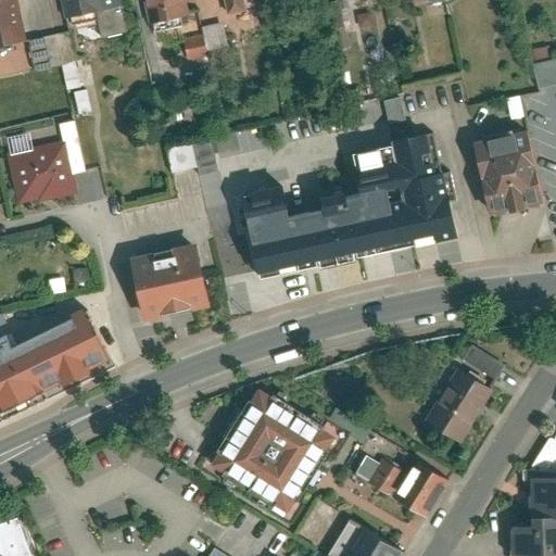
[(17,0),(0,0),(0,50),(28,43),(17,0)]
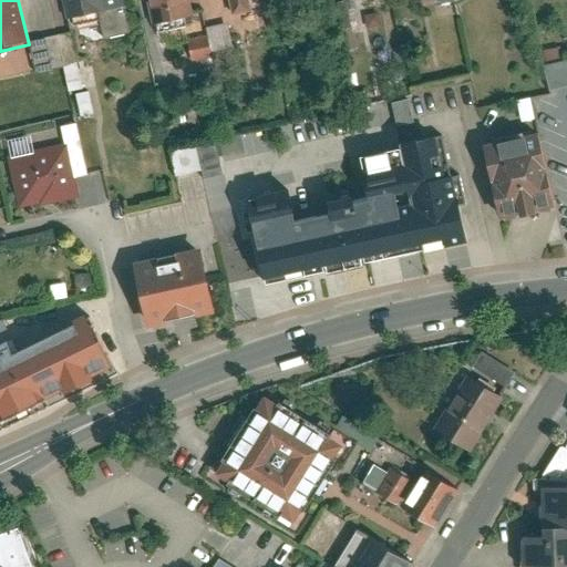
[(126,0),(65,0),(70,22),(129,11),(126,0)]
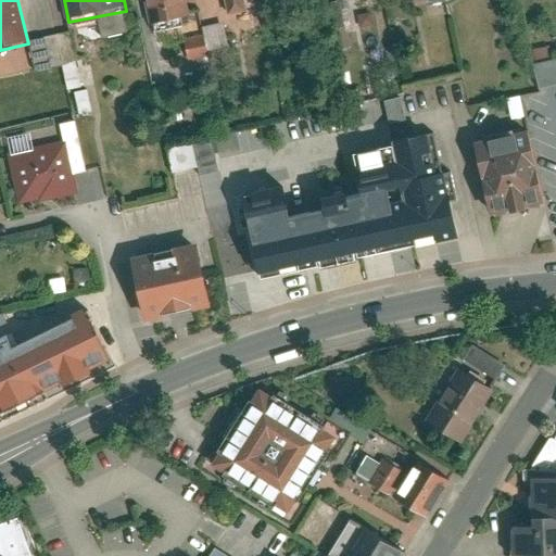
[(186,0),(144,0),(151,26),(190,17),(186,0)]
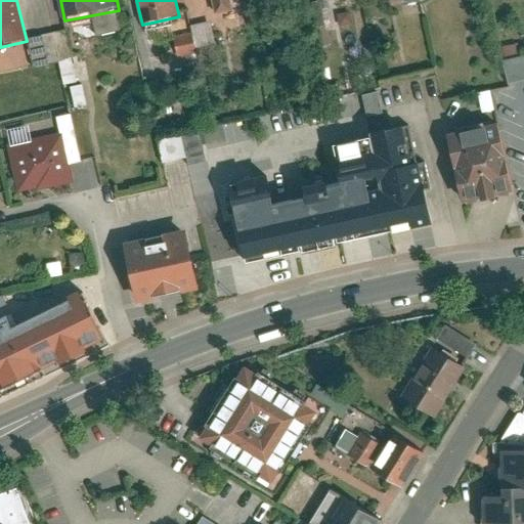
[(214,0),(218,15),(235,12),(232,0),(214,0)]
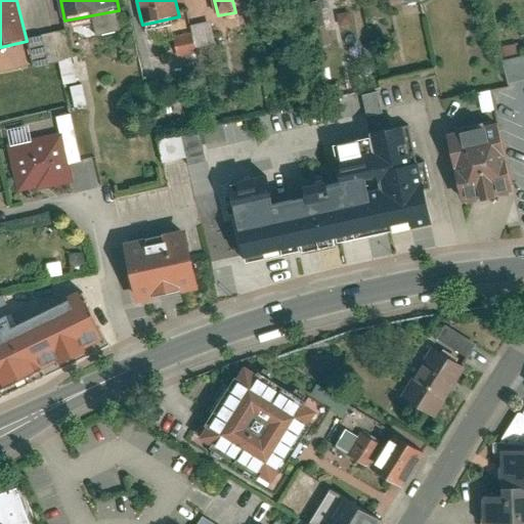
[(523,54),(501,59),(507,83),(523,79),(523,54)]
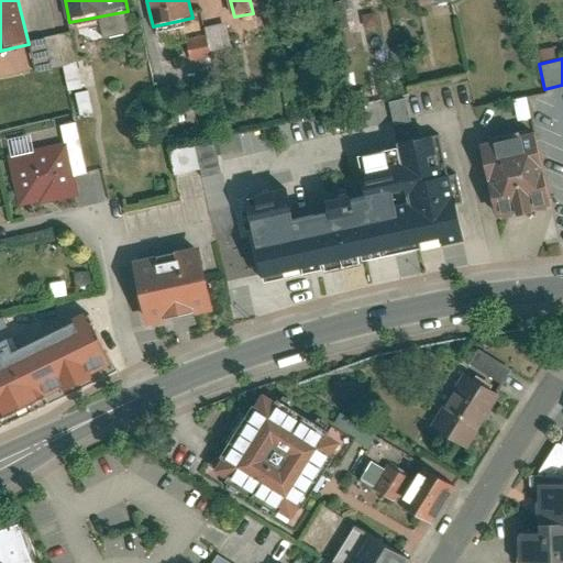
[(389,102),(396,122),(411,118),(405,98),(389,102)]
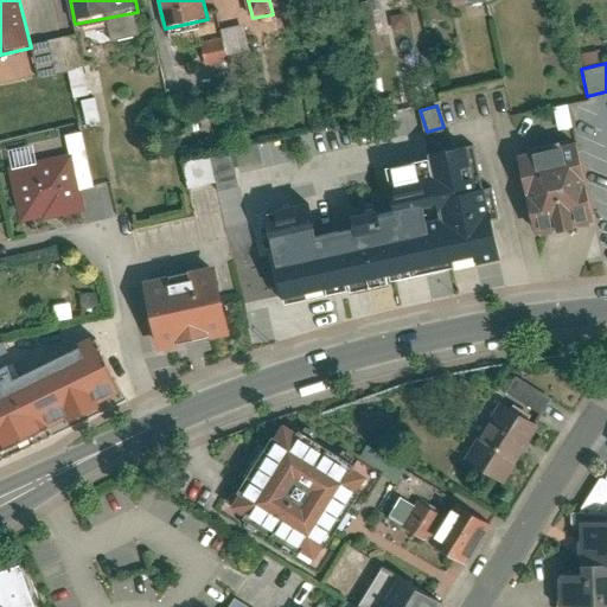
[(594,221),(576,142),(518,155),(536,234),(594,221)]
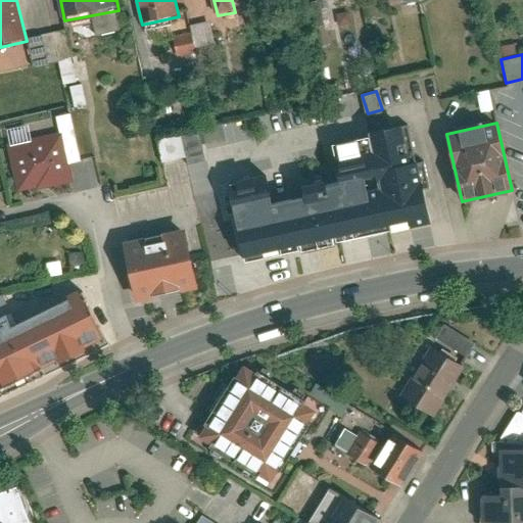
[(201,127),(203,147),(226,145),(224,125),(201,127)]
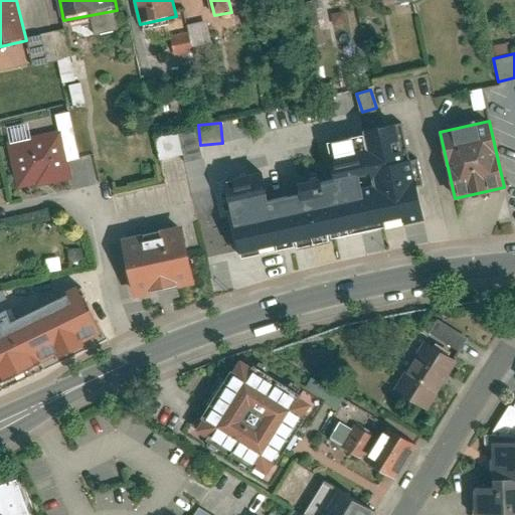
[(364,134),(384,227),(422,219),(415,187),(422,186),(417,159),(409,161),(402,126),(364,134)]
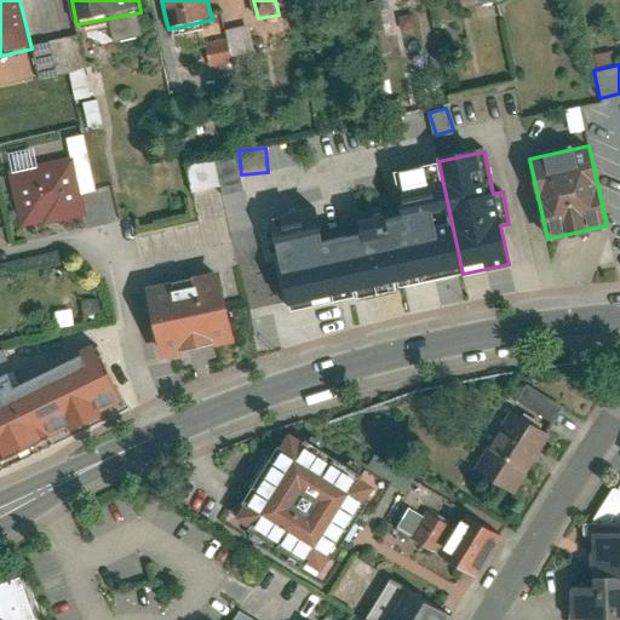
[(185,165),(191,194),(222,188),(223,194),(242,190),(235,154),(185,165)]
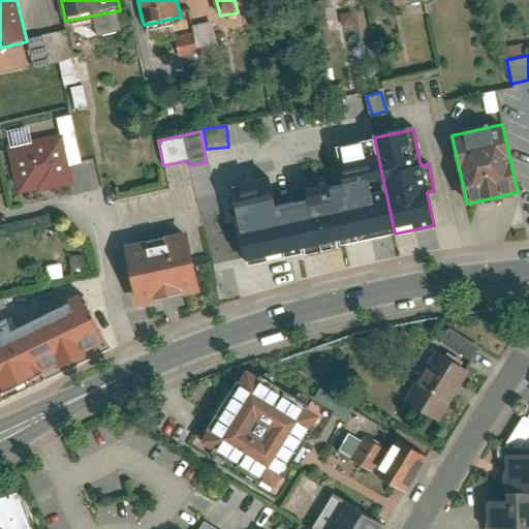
[(62,136),(9,148),(20,197),(72,186),(62,136)]
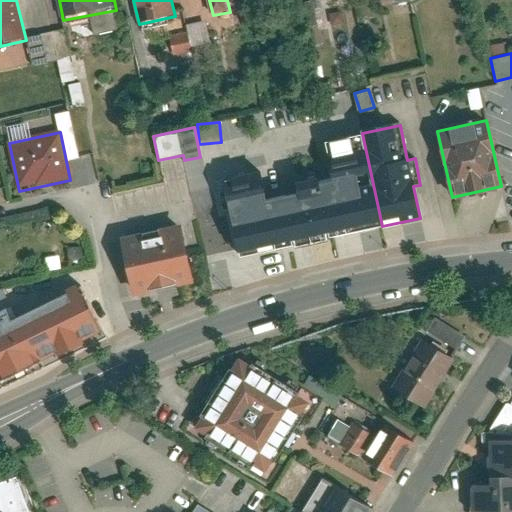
[(305,181),(318,240),(382,226),(362,133),(325,141),(333,178),(318,182),(317,178),(305,181)]
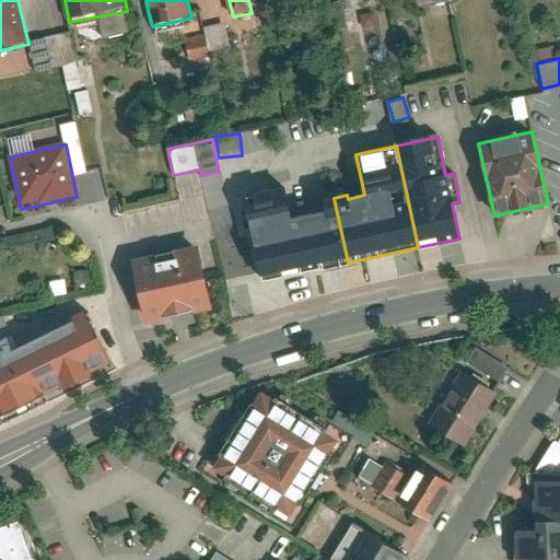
[(263,281),(324,268),(312,214),(292,219),(286,188),(245,197),(247,208),(240,210),(244,231),(252,230),(263,281)]
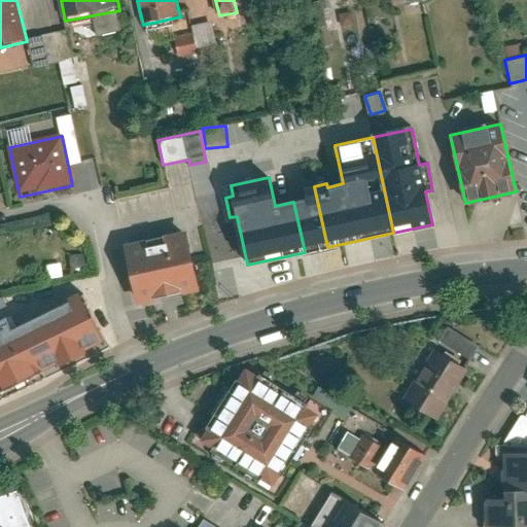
[(305,252),(327,247),(314,186),(307,188),(309,199),(293,202),(305,252)]
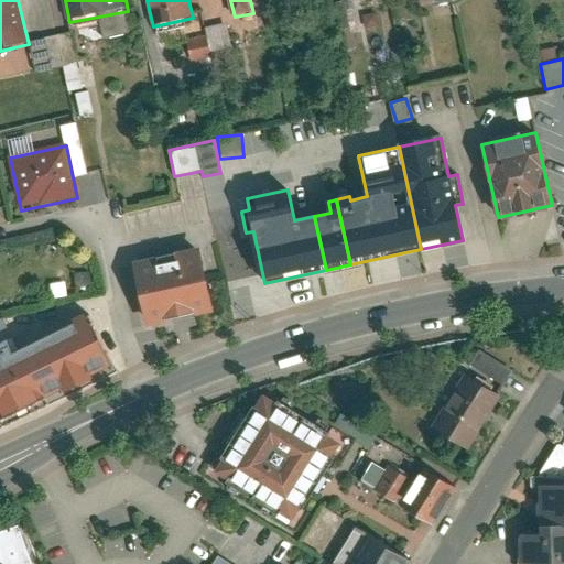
[(202,250),(134,263),(145,323),(213,311),(202,250)]
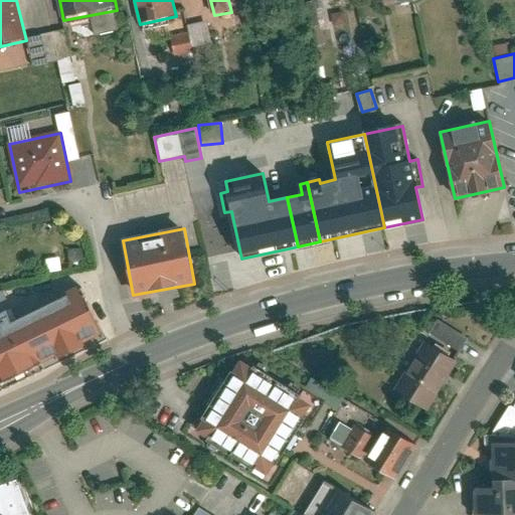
[(81,288),(12,322),(6,310),(0,313),(0,383),(3,390),(44,370),(40,360),(102,330),(81,288)]
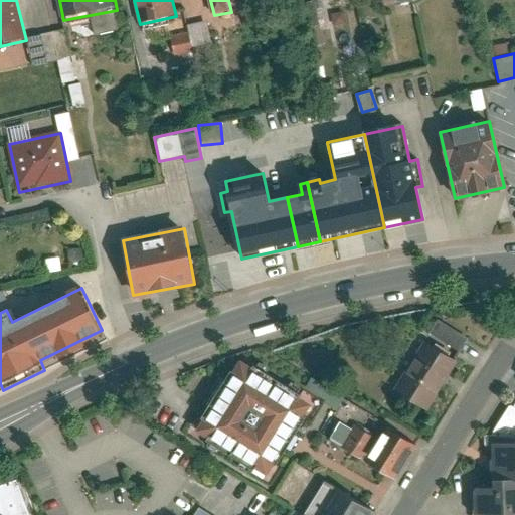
[(430,411),(468,336),(436,320),(426,337),(423,335),(394,393),(430,411)]
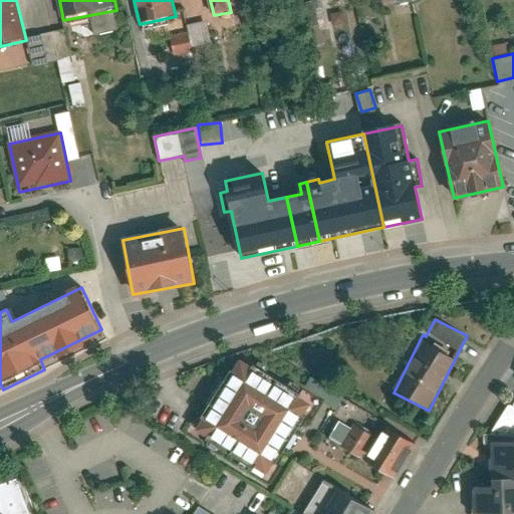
[(236,357),(194,432),(271,476),(313,402),(236,357)]
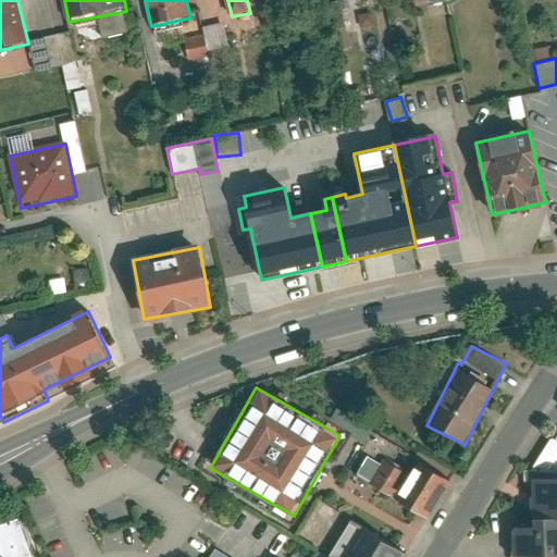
[(509,556),(556,556),(556,429),(555,428),(528,480),(529,525),(509,527),(509,556)]
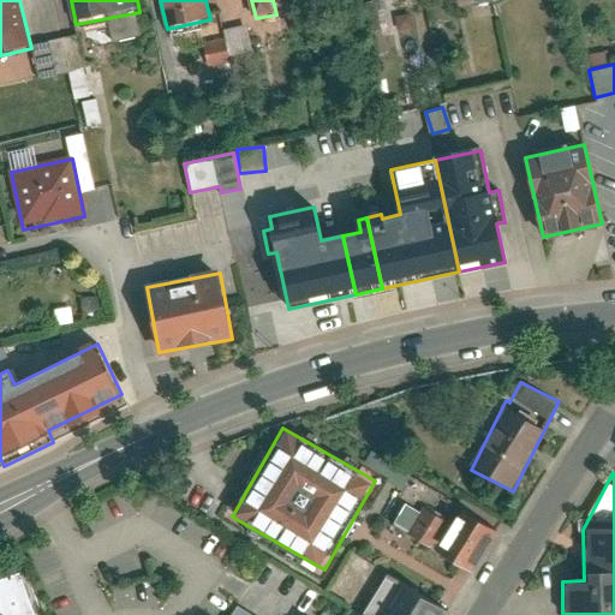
[(475,571),(496,530),(458,511),(451,524),(405,500),(390,527),(475,571)]
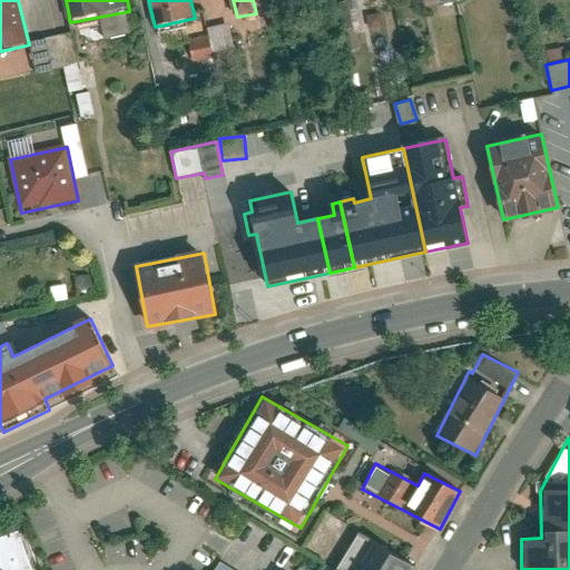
[(32,569),(19,530),(0,537),(0,569),(32,569)]
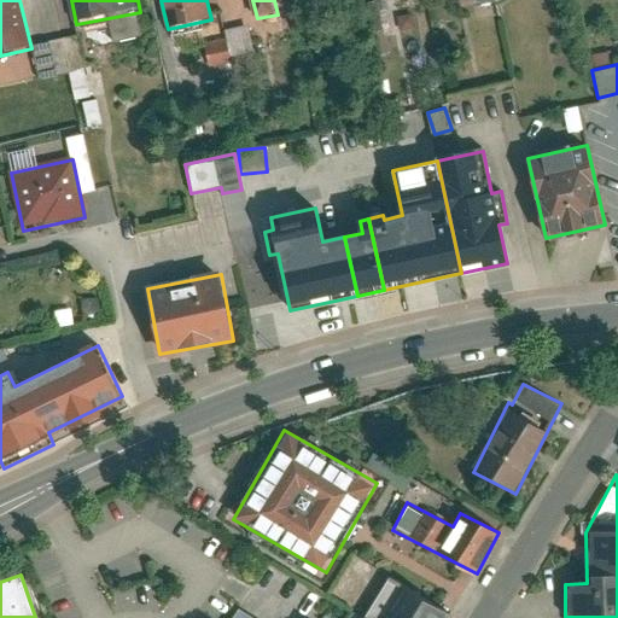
[(447,617),(449,614),(388,577),(362,617),(348,617),(347,617),(447,617)]
